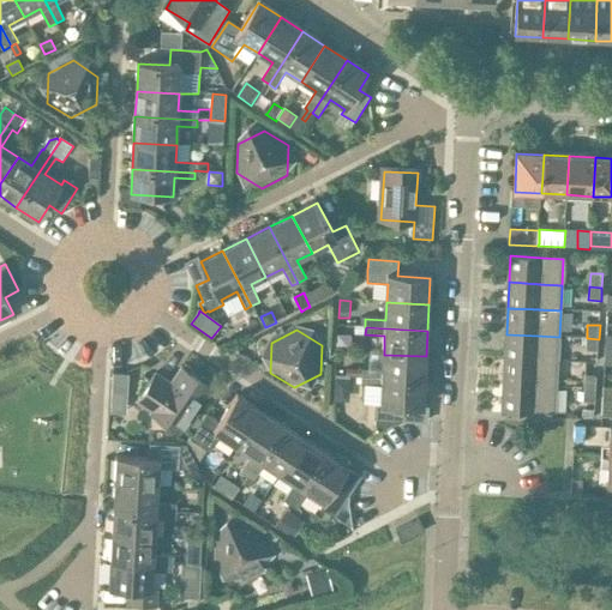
[(507,338),(505,360),(537,361),(558,362),(559,340),(559,337),(538,336),(507,334),(507,338)]
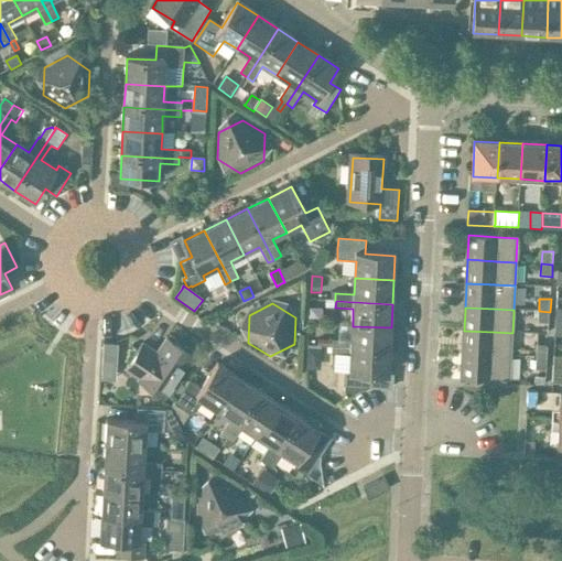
[(550,324),(550,312),(539,311),(538,324),(550,324)]
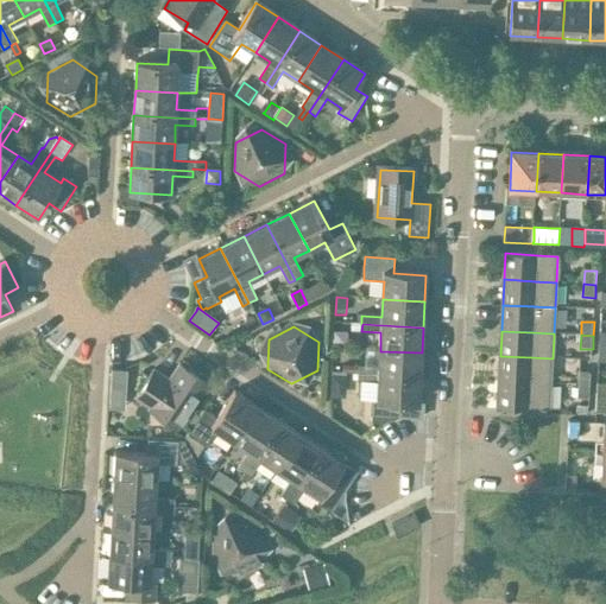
[(421,379),(422,353),(380,351),(379,368),(359,366),(359,368),(343,367),(343,373),(359,374),(359,376),(421,379)]
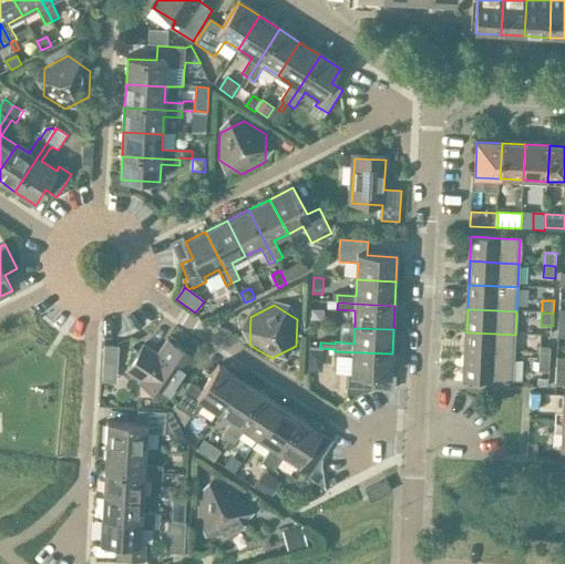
[(465,336),(464,356),(493,358),(513,359),(514,339),(515,335),(495,334),(466,332),(465,336)]
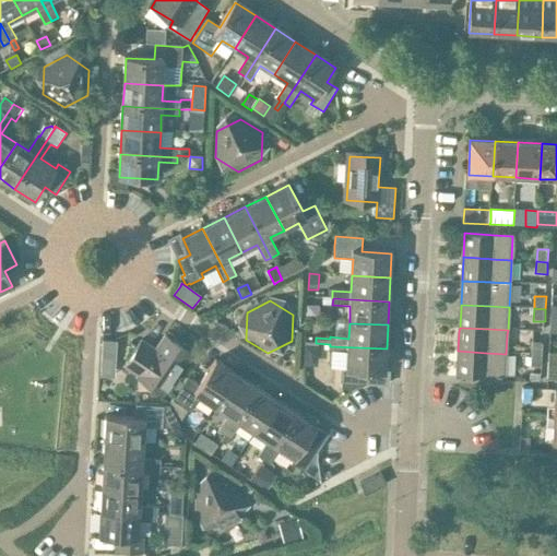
[(191,354),(167,338),(157,352),(143,343),(128,367),(142,376),(140,378),(165,394),(191,354)]
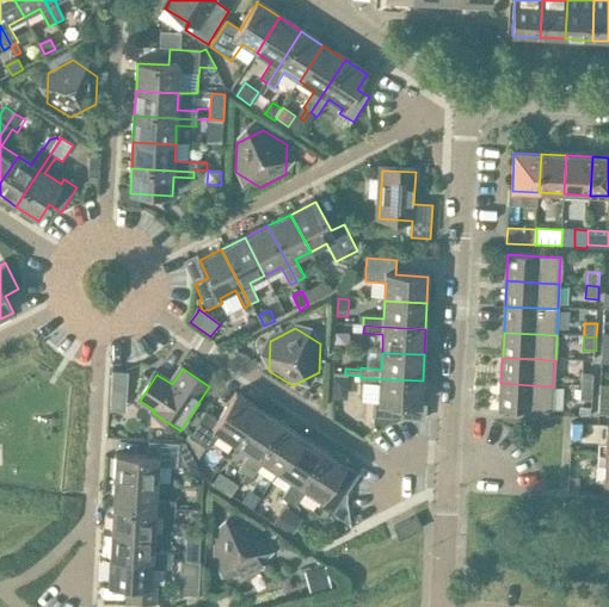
[(112,373),(111,386),(128,386),(128,373),(112,373)]
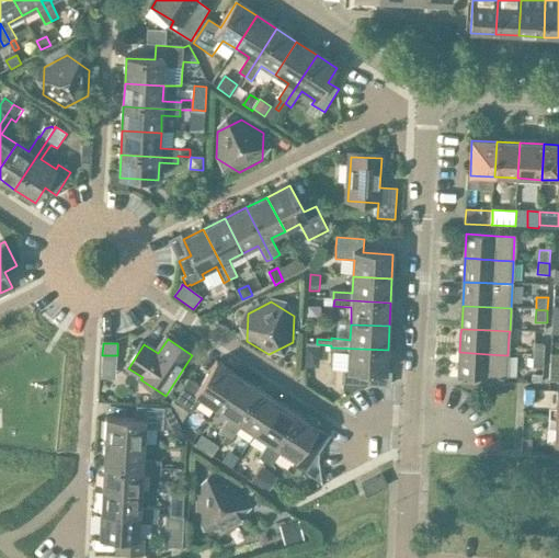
[(533,356),(545,356),(545,344),(534,344),(533,356)]
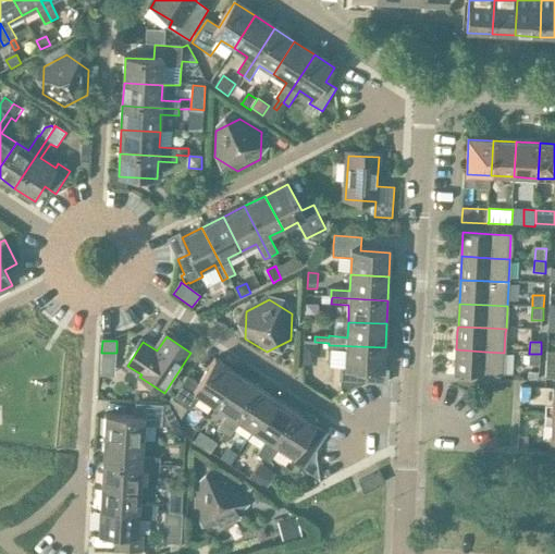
[(384,370),(385,347),(329,345),(328,351),(346,353),(345,368),(341,368),(340,382),(389,385),(389,370),(384,370)]
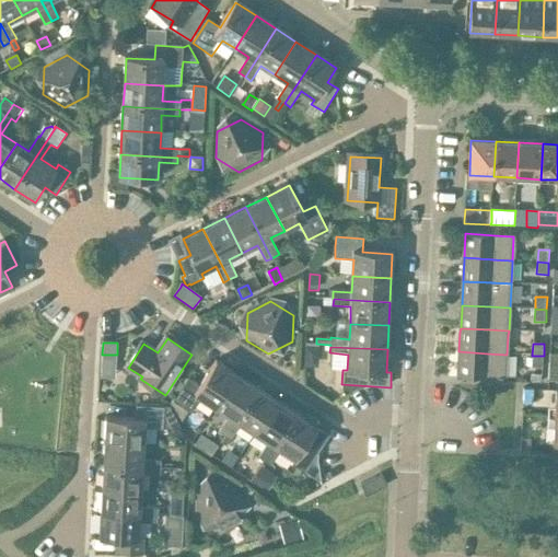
[(306,348),(305,368),(318,368),(320,348),(306,348)]
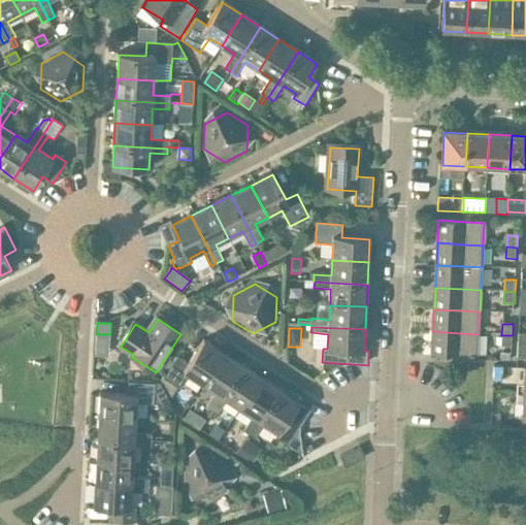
[(432,333),(431,355),(458,356),(477,357),(478,337),(478,334),(459,333),(432,331),(432,333)]
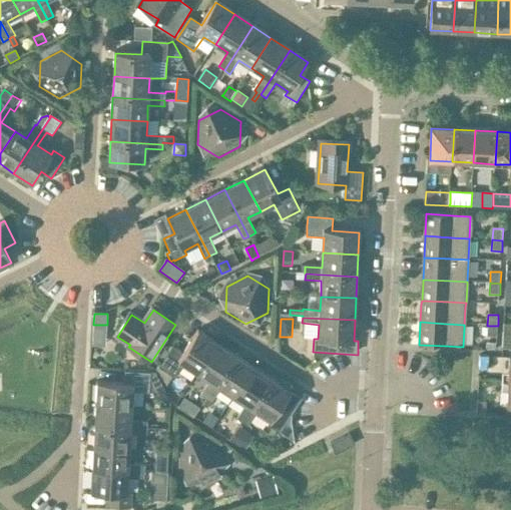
[(497,338),(498,326),(487,326),(487,338),(497,338)]
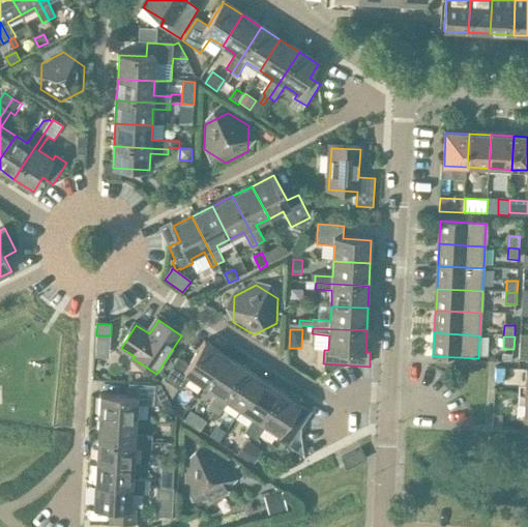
[(203,386),(224,355),(205,343),(191,364),(179,357),(165,381),(182,392),(192,378),(203,386)]
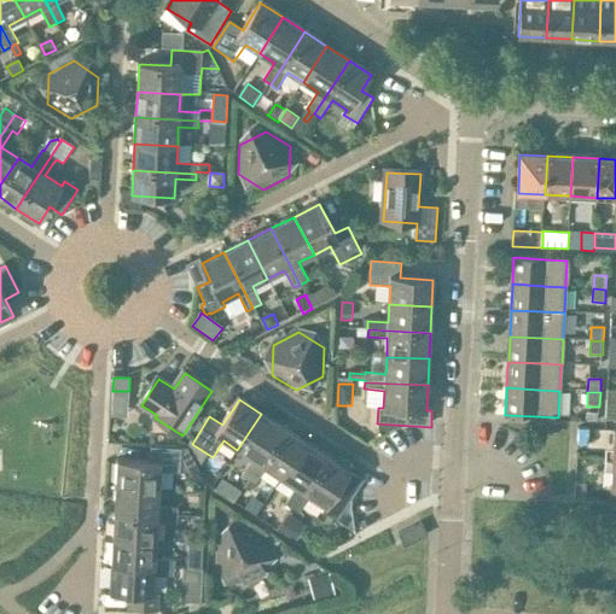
[(615,407),(606,407),(605,421),(615,422),(615,407)]
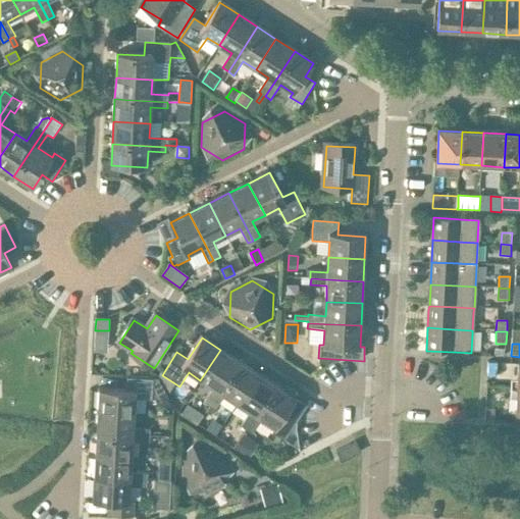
[(210,407),(240,361),(220,350),(200,380),(213,388),(204,403),(210,407)]
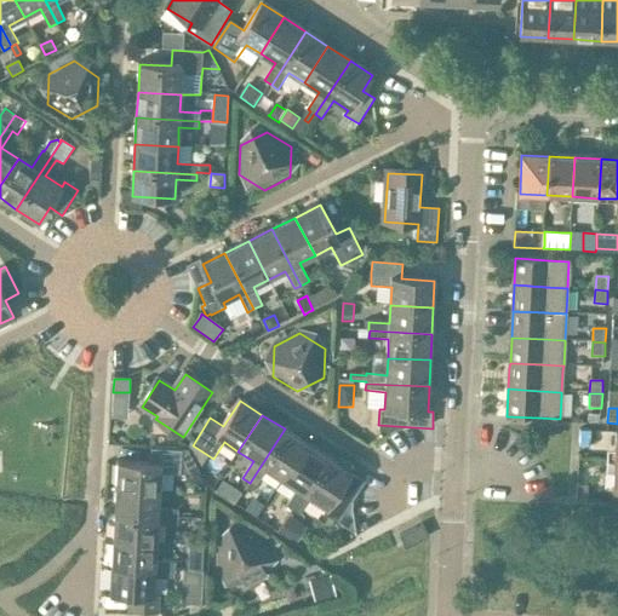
[(282,479),(307,443),(285,429),(250,483),(257,487),(268,470),(282,479)]
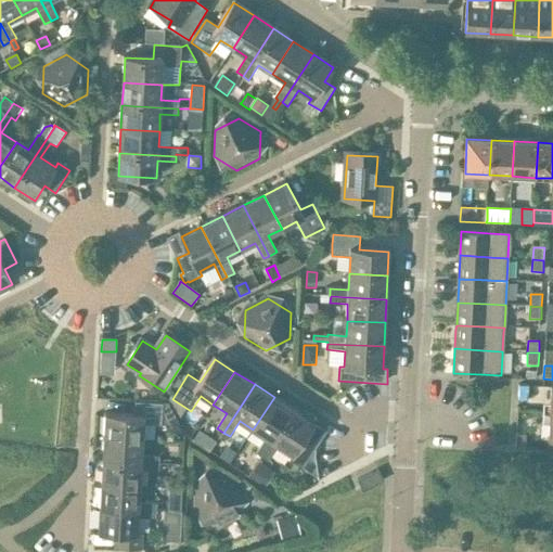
[(529,401),(529,387),(518,386),(517,400),(529,401)]
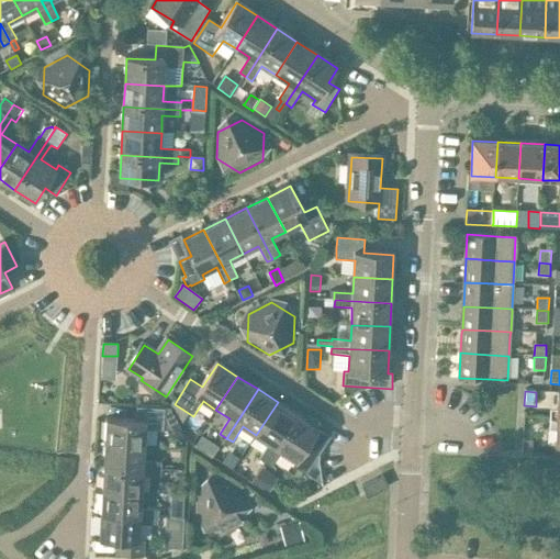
[(266,464),(298,415),(278,402),(256,435),(270,444),(259,459),(266,464)]
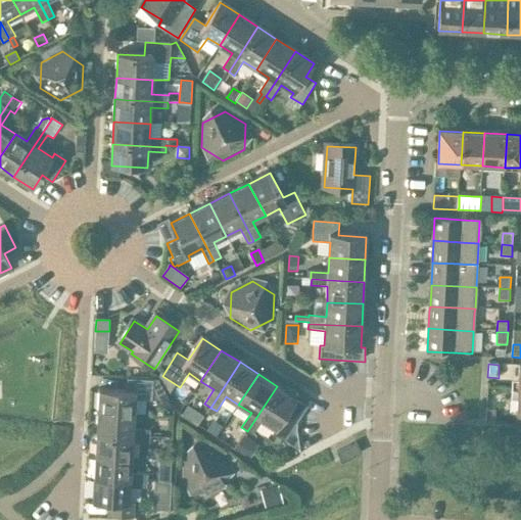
[(98,414),(134,416),(135,399),(152,400),(153,380),(128,379),(127,392),(99,390),(98,414)]
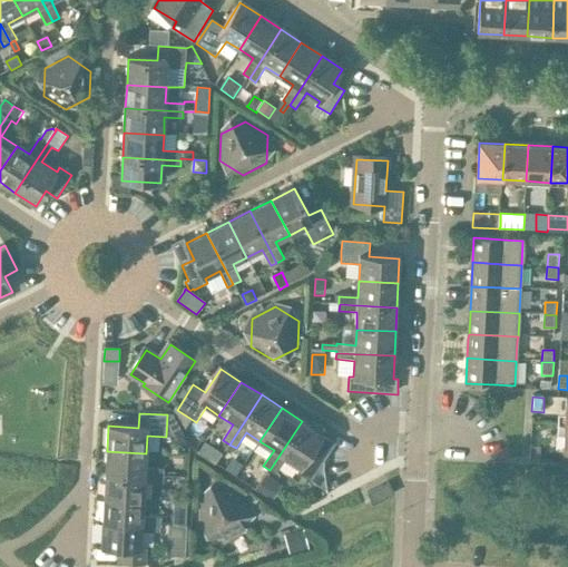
[(302,421),(270,470),(276,475),(286,459),(300,468),(296,472),(310,480),(332,446),(320,438),(323,434),(302,421)]
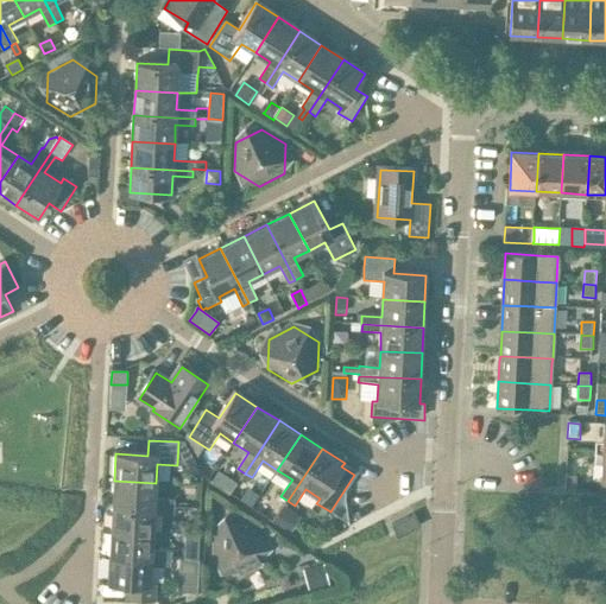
[(576,491),(578,476),(566,476),(565,491),(576,491)]
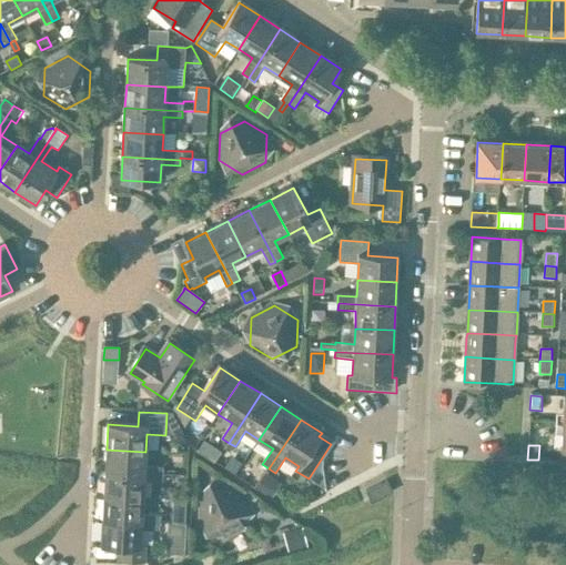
[(145,467),(145,452),(107,450),(105,474),(163,476),(163,468),(145,467)]
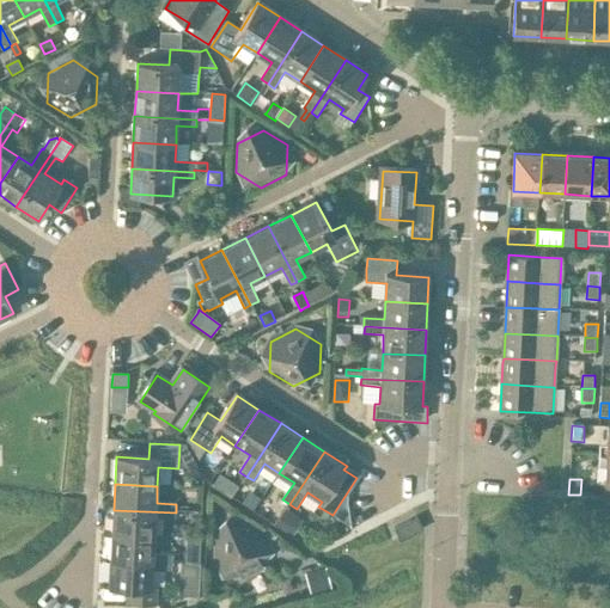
[(232,484),(225,496),(231,499),(238,487),(232,484)]
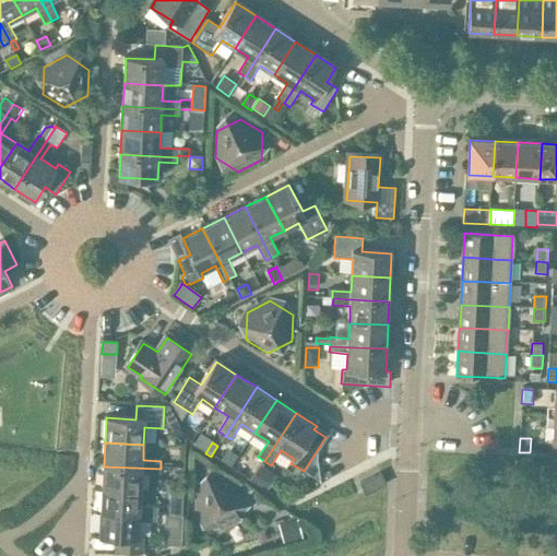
[(161,475),(161,469),(104,466),(103,489),(141,491),(142,474),(161,475)]
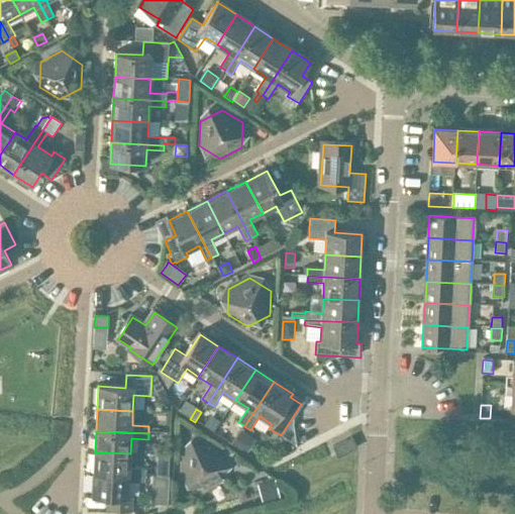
[(244,433),(234,447),(245,454),(255,440),(244,433)]
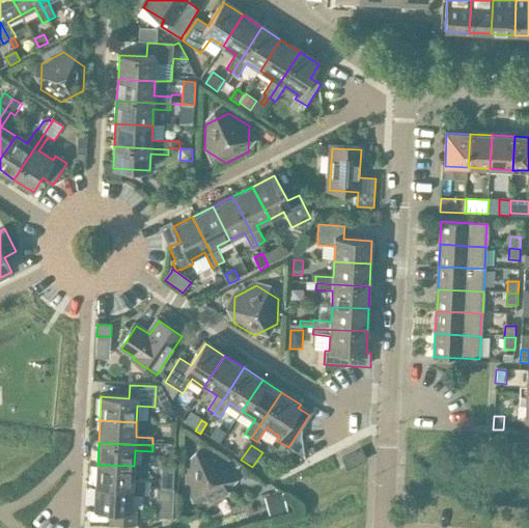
[(349,470),(369,460),(363,448),(343,459),(349,470)]
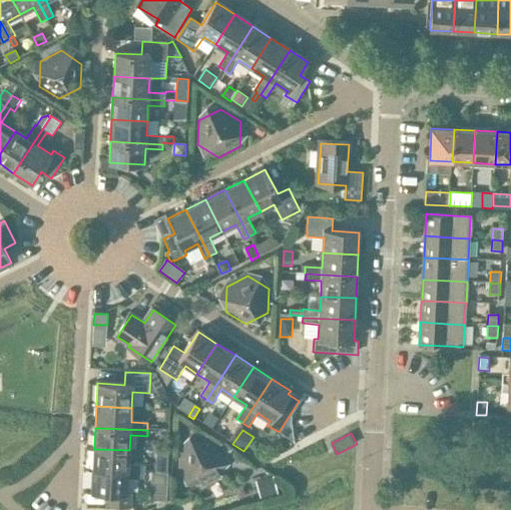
[(201,487),(221,476),(223,452),(203,439),(181,450),(180,472),(201,487)]
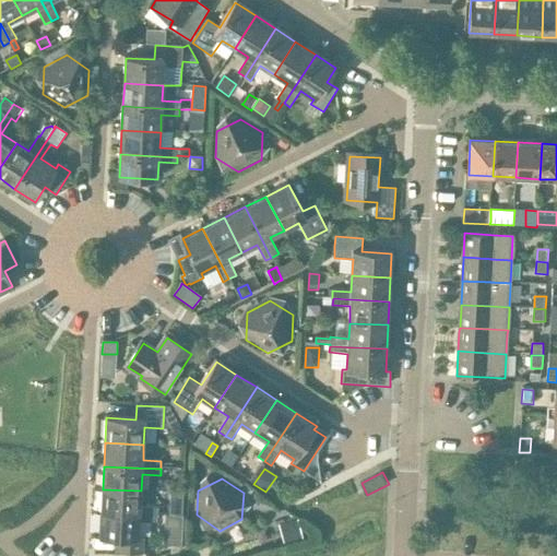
[(140,507),(141,491),(103,489),(101,512),(157,516),(158,508),(140,507)]
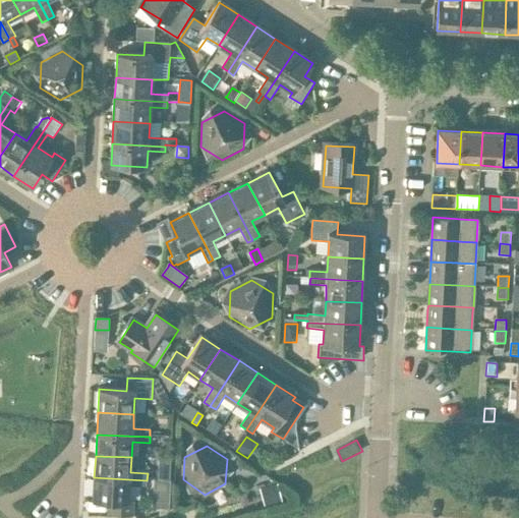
[(160,460),(159,481),(169,481),(171,461),(160,460)]
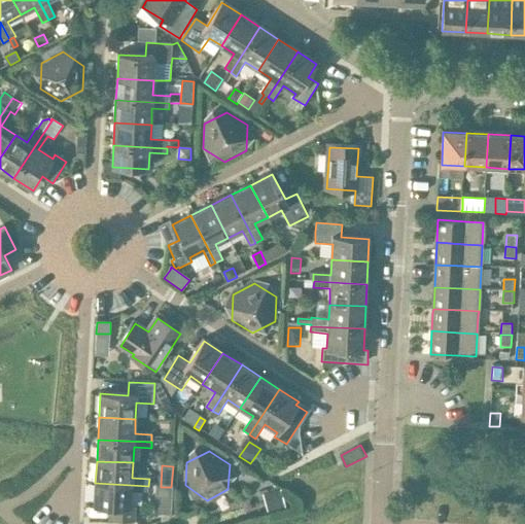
[(148,492),(148,486),(95,483),(94,505),(110,507),(109,519),(136,521),(137,507),(131,507),(131,491),(148,492)]
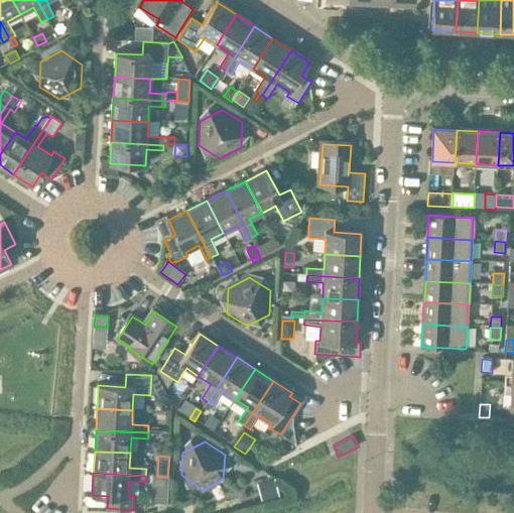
[(152,477),(151,497),(166,498),(167,477),(157,477),(152,477)]
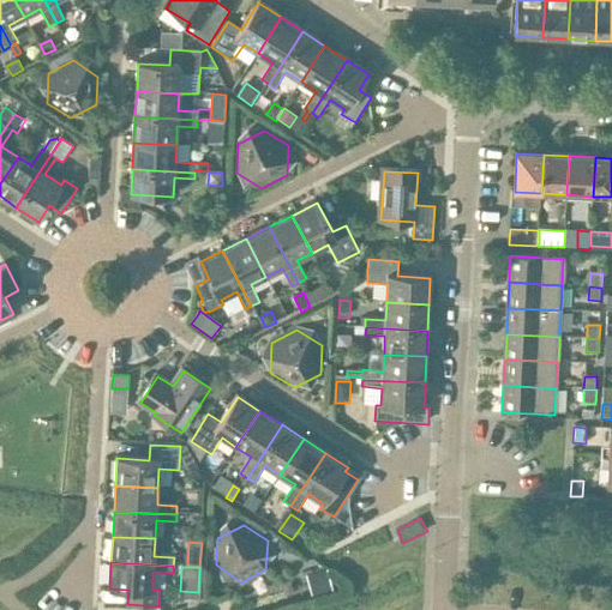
[(328,572),(307,577),(313,599),(334,593),(328,572)]
